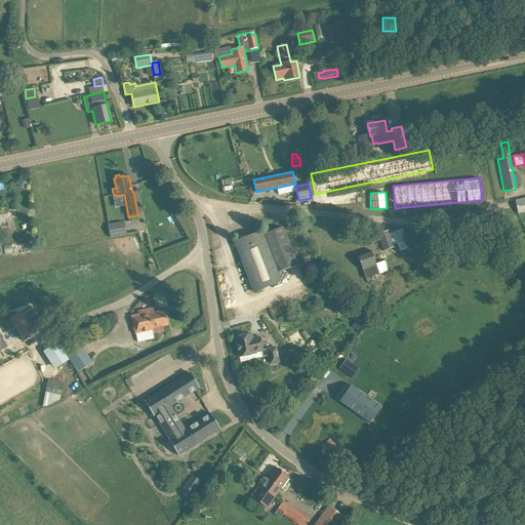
[(517,213),(524,211),(524,197),(515,200),(517,213)]
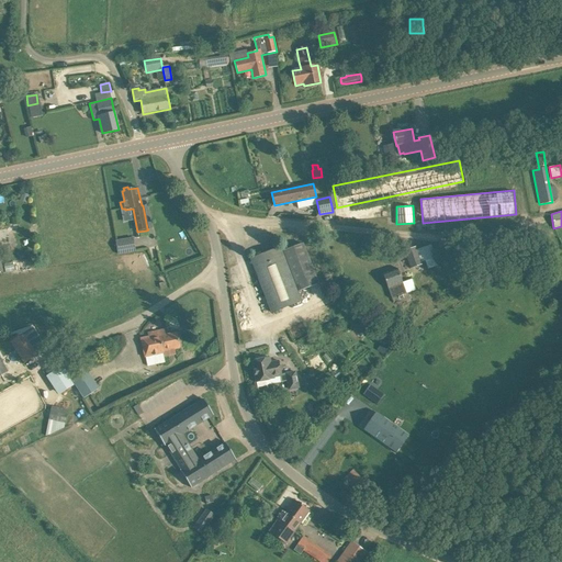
[(119,254),(136,250),(134,238),(116,240),(119,254)]
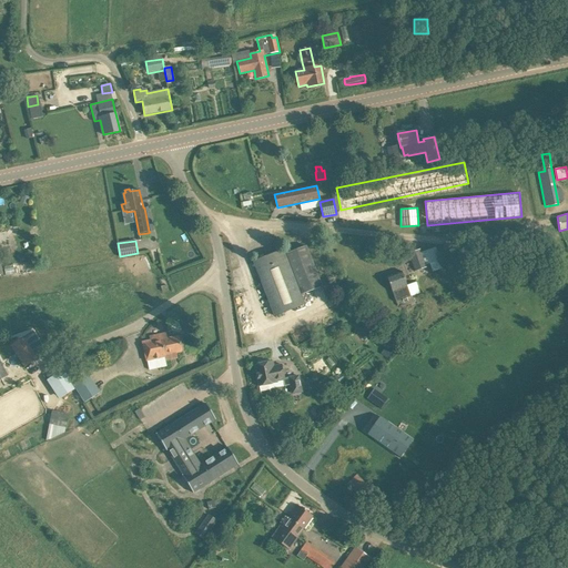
[(253,262),(274,316),(304,304),(302,297),(323,288),(306,246),(285,254),(284,252),(284,251),(253,262)]
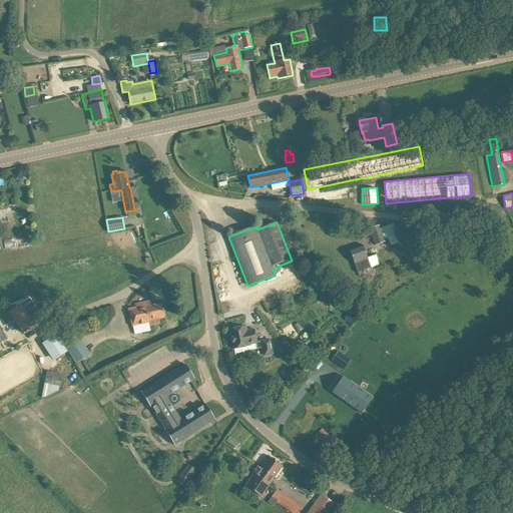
[(398,234),(393,223),(381,227),(380,225),(369,229),(375,244),(386,240),(385,239),(398,234)]
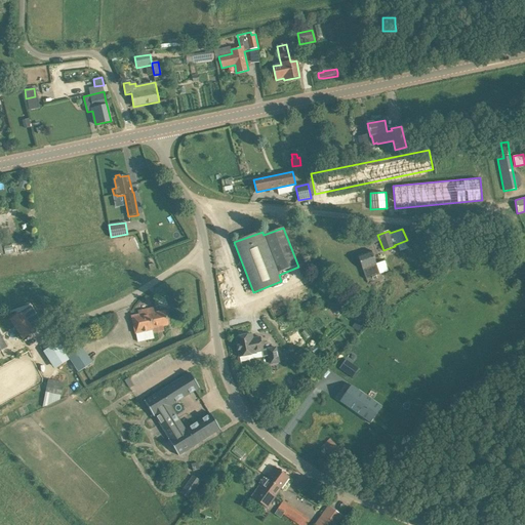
[(358,256),(366,278),(388,270),(385,261),(376,265),(371,251),(371,250),(358,255),(358,256)]
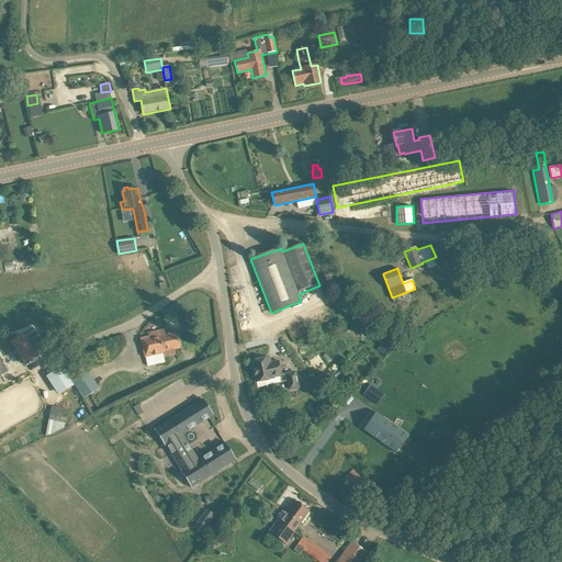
[(165,282),(160,287),(164,291),(169,287),(165,282)]
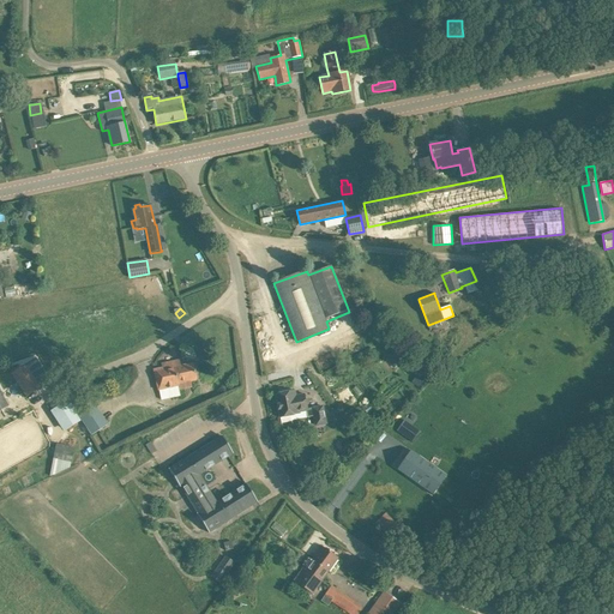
[(36,357),(11,373),(26,397),(50,381),(36,357)]
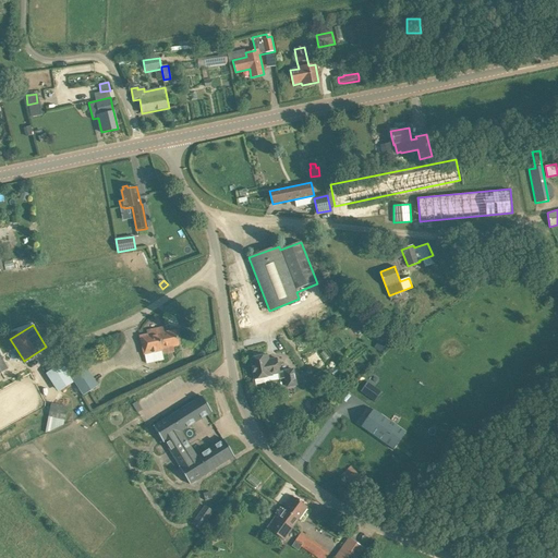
[(140,336),(143,354),(161,350),(162,354),(174,352),(173,347),(179,346),(176,330),(164,332),(162,327),(147,330),(147,335),(140,336)]
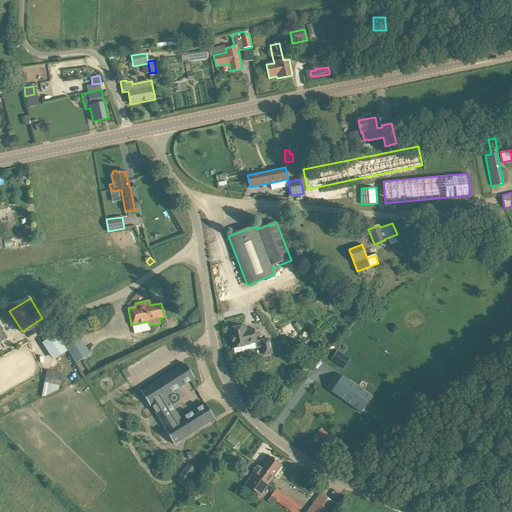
[(350,314),(346,320),(352,324),(356,318),(350,314)]
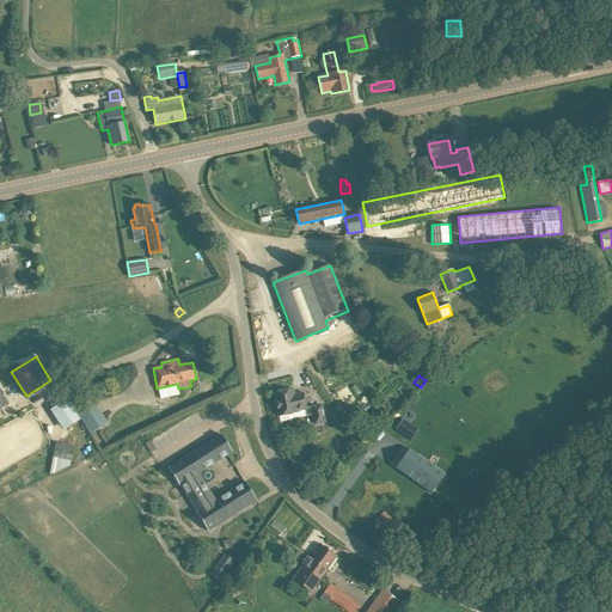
[(291,396),(289,390),(274,393),(279,416),(298,412),(297,410),(307,408),(304,393),(291,396)]
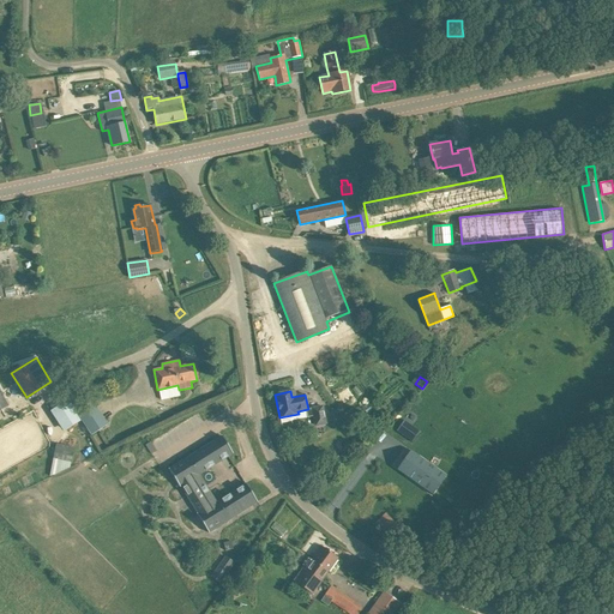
[(92,401),(85,404),(76,411),(82,421),(90,434),(107,425),(92,401)]
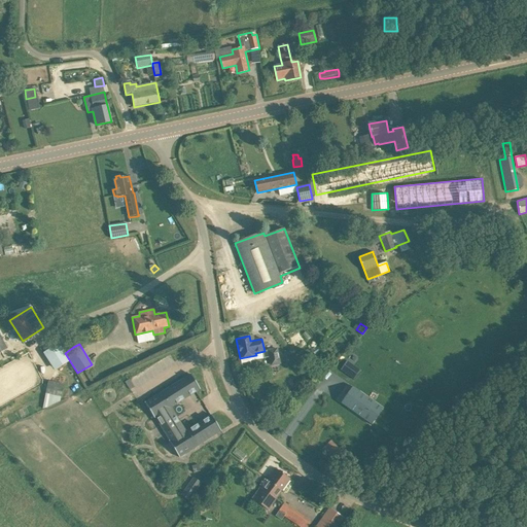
[(281,363),(278,348),(268,350),(271,365),(281,363)]
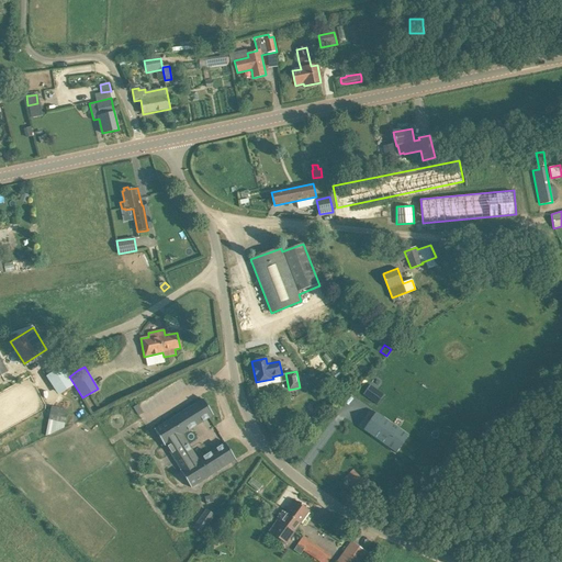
[(362,394),(378,405),(384,395),(369,384),(362,394)]
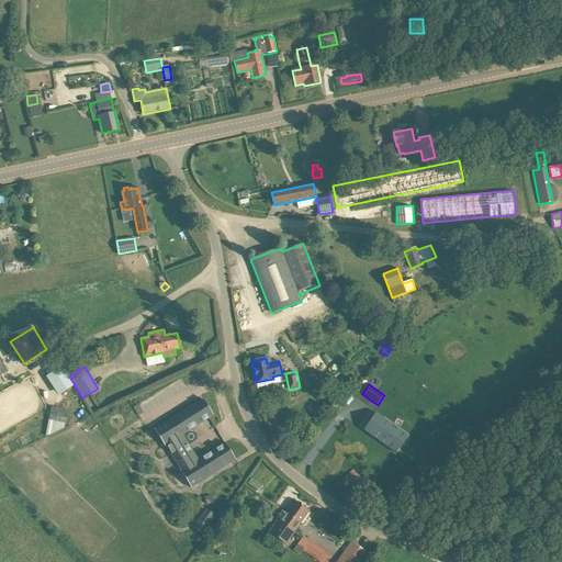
[(180,471),(191,487),(236,460),(225,442),(198,460),(182,435),(213,415),(203,400),(155,430),(165,446),(166,445),(181,470),(180,471)]
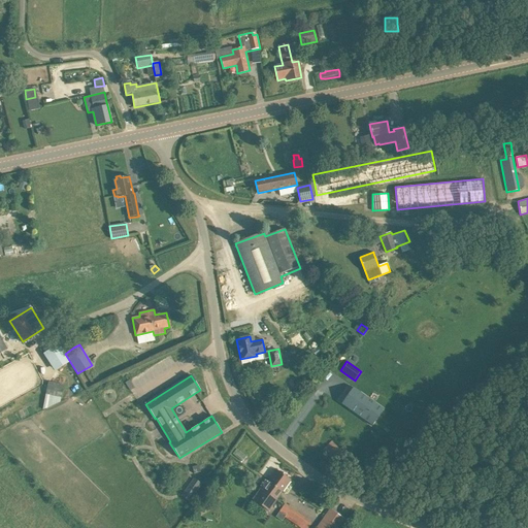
[(64,385),(61,384),(47,382),(45,394),(54,395),(62,397),(64,385)]
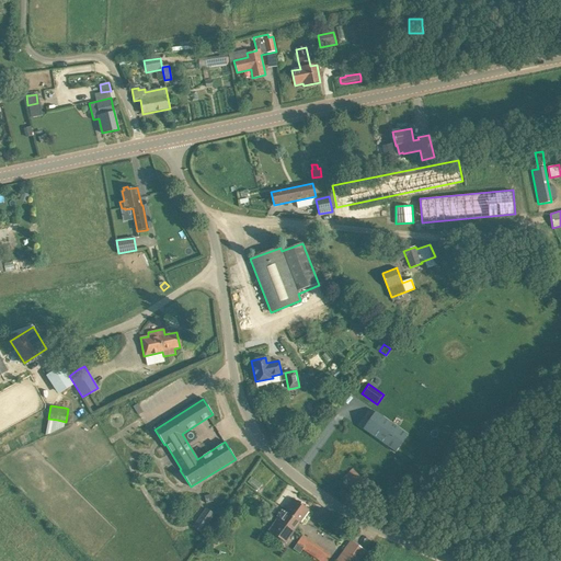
[(375,411),(362,428),(395,453),(408,434),(375,411)]
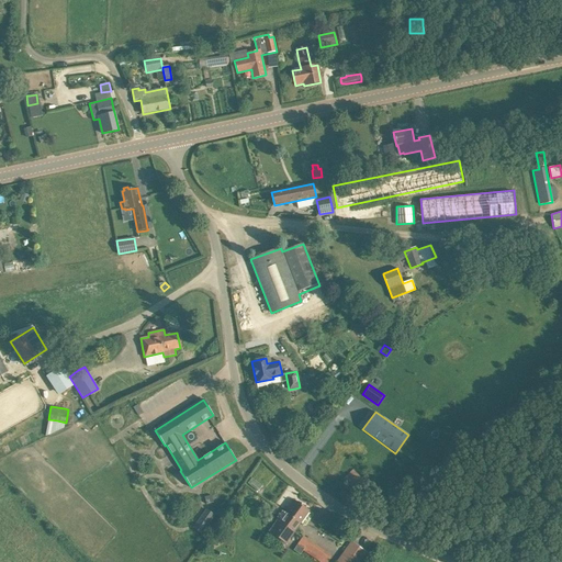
[(343,480),(353,492),(356,494),(367,483),(353,470),(343,480)]
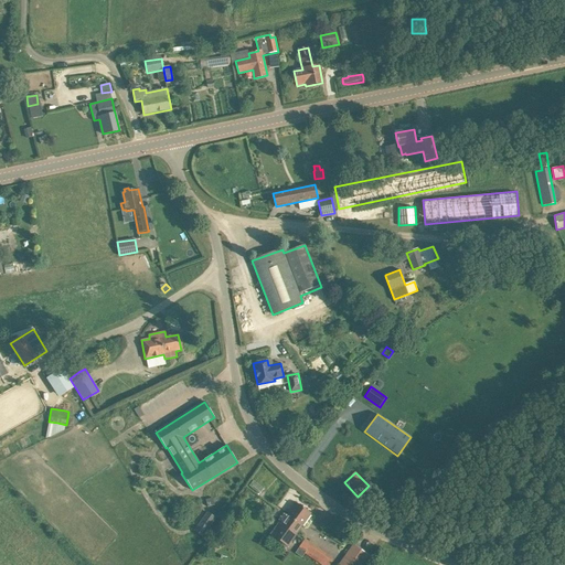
[(270,535),(286,547),(311,513),(297,503),(287,515),(286,514),(270,535)]
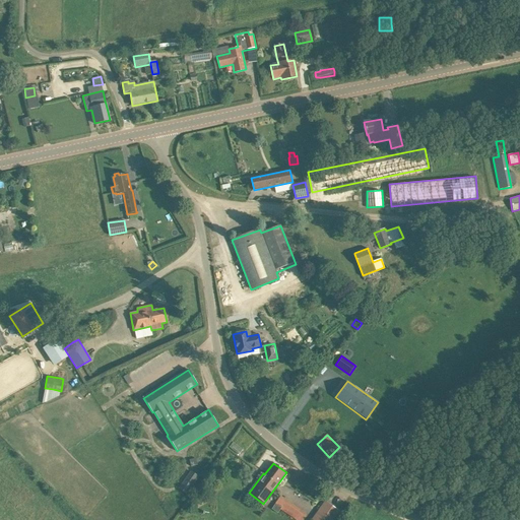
[(187,495),(199,476),(191,471),(179,489),(187,495)]
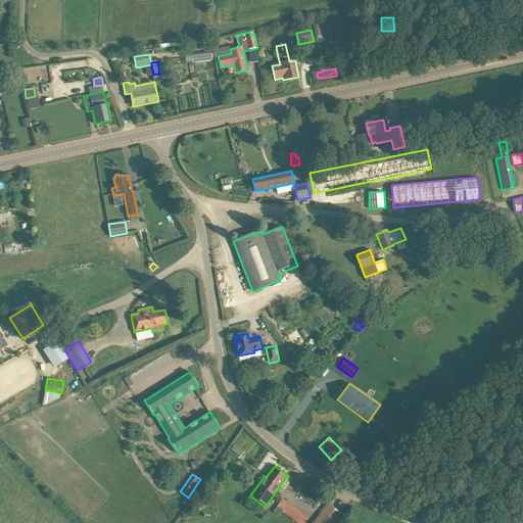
[(287,503),(282,512),(287,515),(284,519),(290,522),(312,522),(314,521),(287,503)]
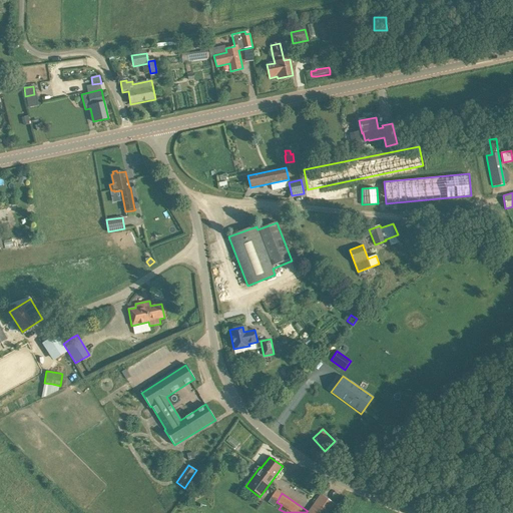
[(322,494),(308,512),(328,512),(335,504),(322,494)]
